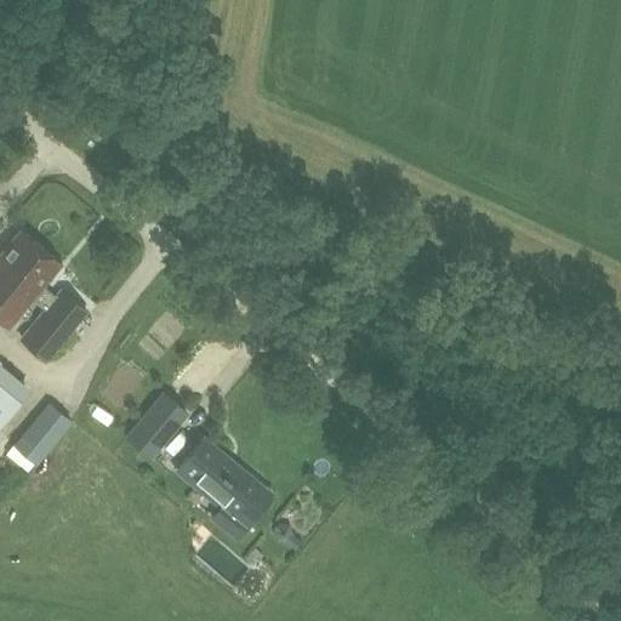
[(0,322),(9,328),(43,286),(62,263),(21,229),(0,252),(0,322)]
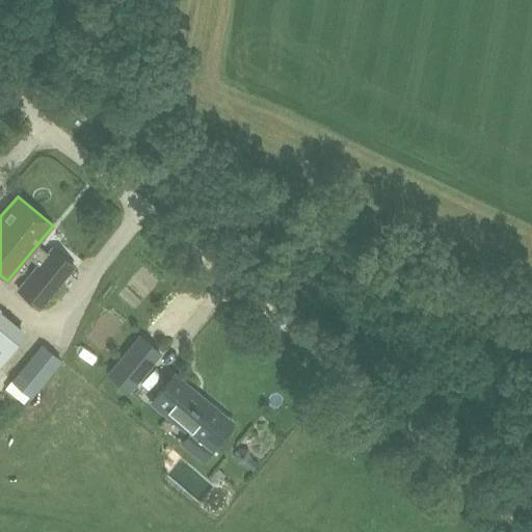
[(48,255),(36,245),(7,281),(7,282),(29,256),(38,264),(18,290),(38,308),(74,266),(52,248),(48,255)]
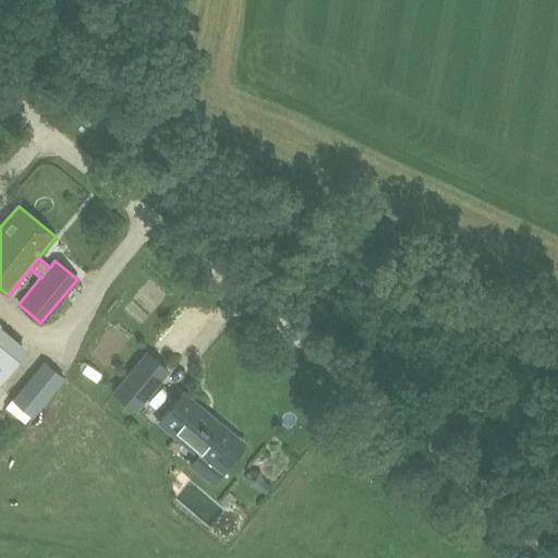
[(0,381),(24,352),(0,332),(0,381)]
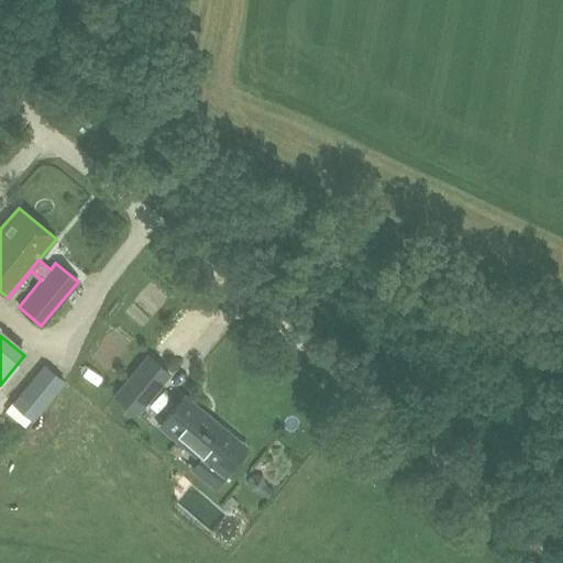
[(106,379),(125,396),(155,361),(134,344),(106,379)]
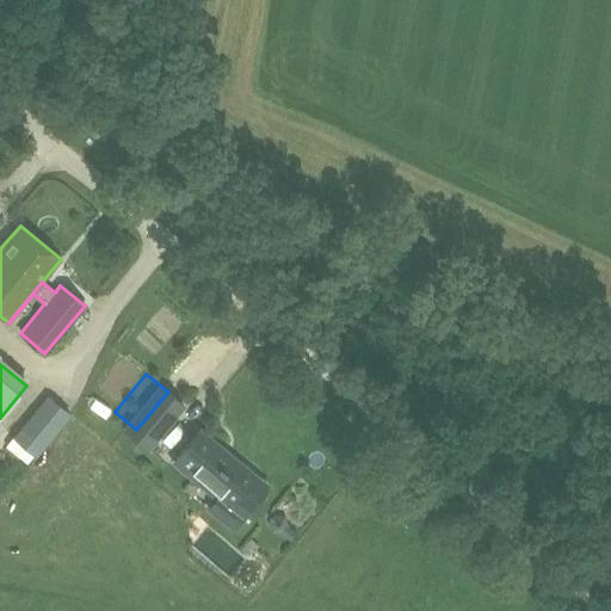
[(69,415),(48,396),(13,437),(36,457),(69,415)]
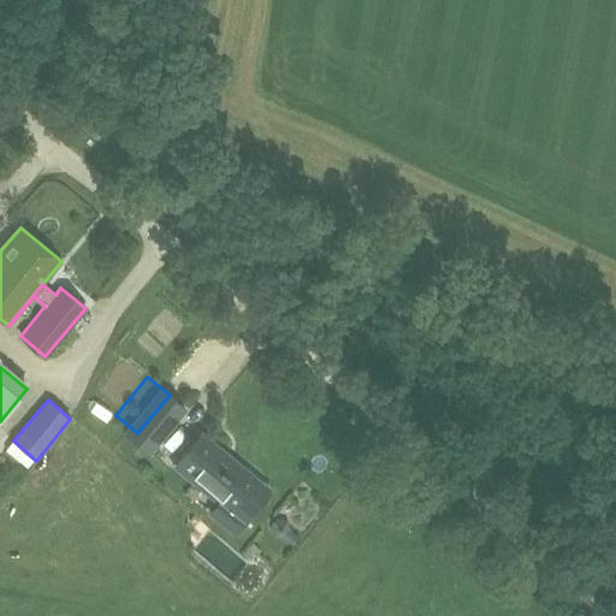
[(259,481),(200,433),(175,463),(234,511),(259,481)]
